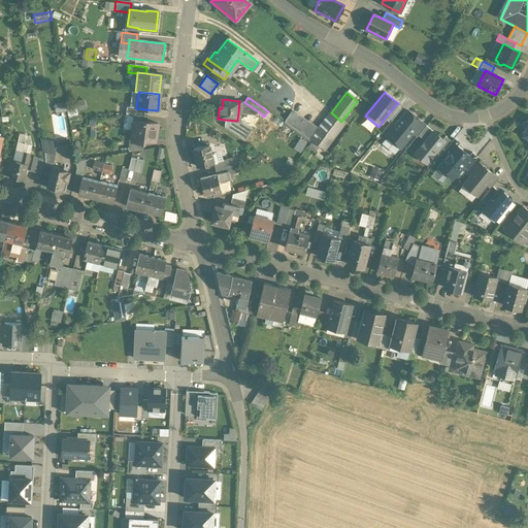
[(239,101),(238,112),(257,114),(258,111),(245,103),(239,101)]
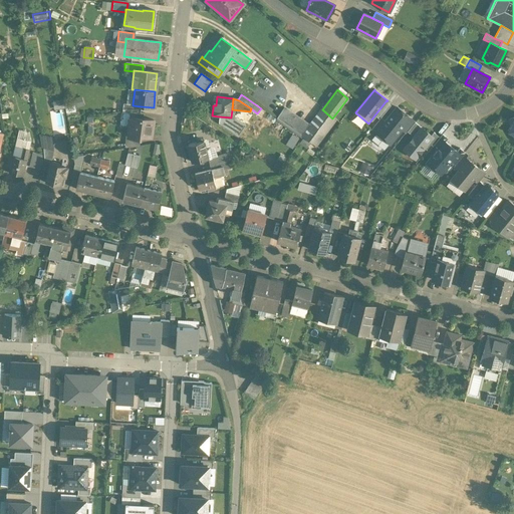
[(386,101),(374,115),(379,119),(380,117),(391,105),(386,101)]
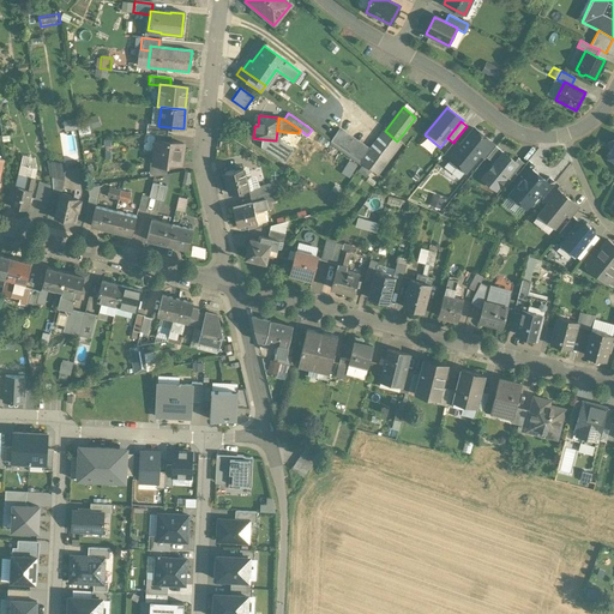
[(158,125),(146,124),(145,133),(157,133),(167,134),(168,127),(158,126),(158,125)]
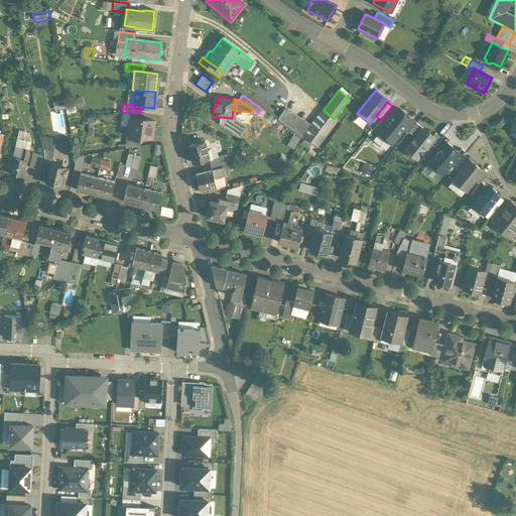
[(411,119),(398,108),(387,122),(378,133),(391,144),(402,130),(411,119)]
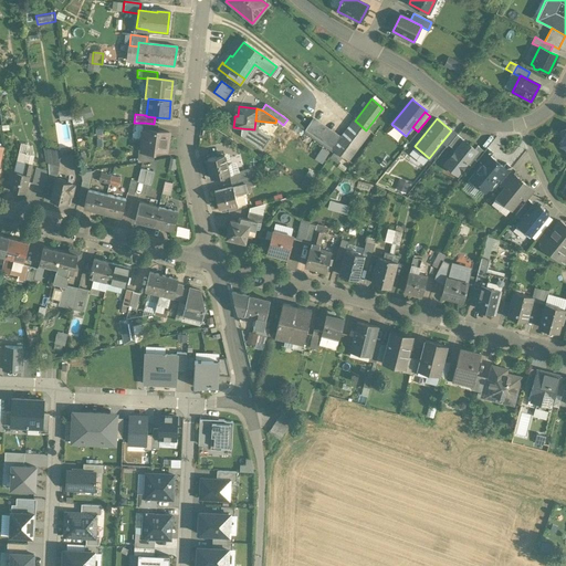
[(329,133),(312,121),(304,130),(325,145),(328,140),(326,138),(329,133)]
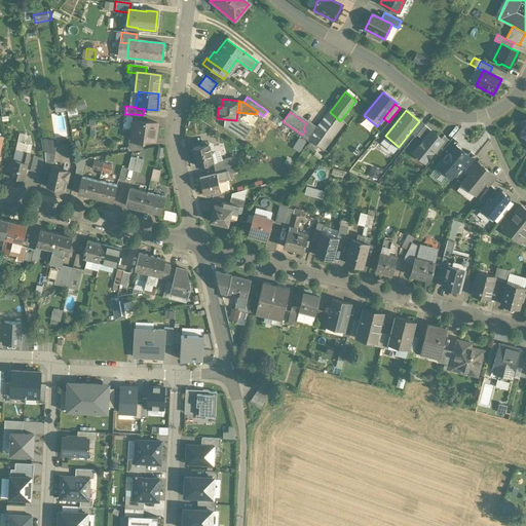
[(316,130),(308,140),(323,150),(342,122),(340,121),(330,112),(316,130)]
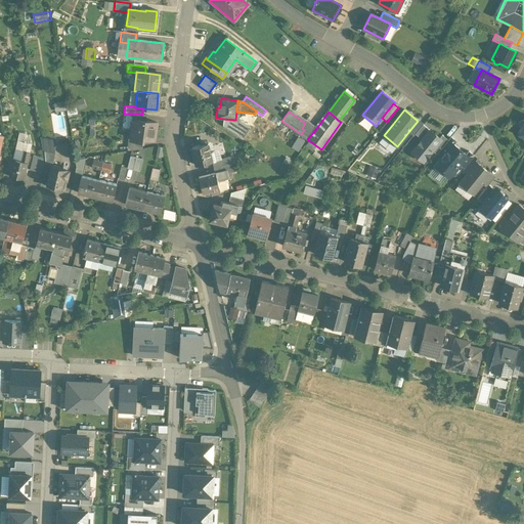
[(223,126),(244,139),(251,128),(238,120),(235,120),(223,119),(223,126)]
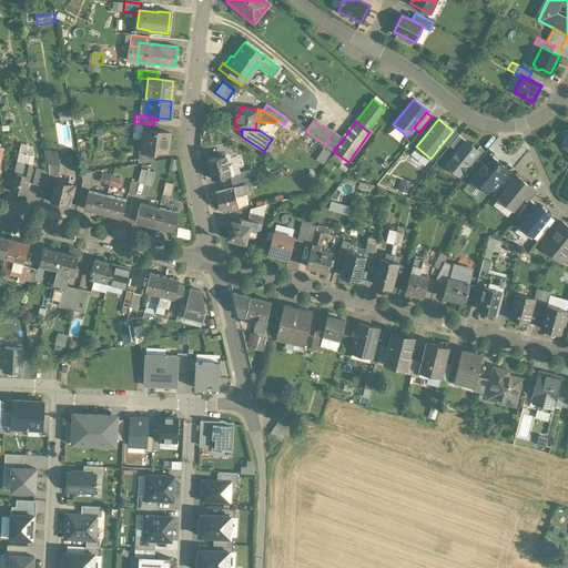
[(158,131),(144,130),(142,150),(142,151),(154,153),(154,150),(166,151),(169,132),(158,131)]
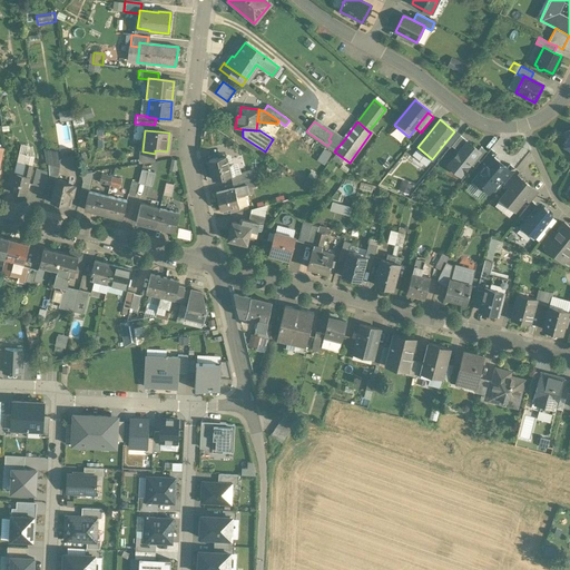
[(414,140),(412,143),(418,147),(428,135),(422,130),(421,133),(414,140)]
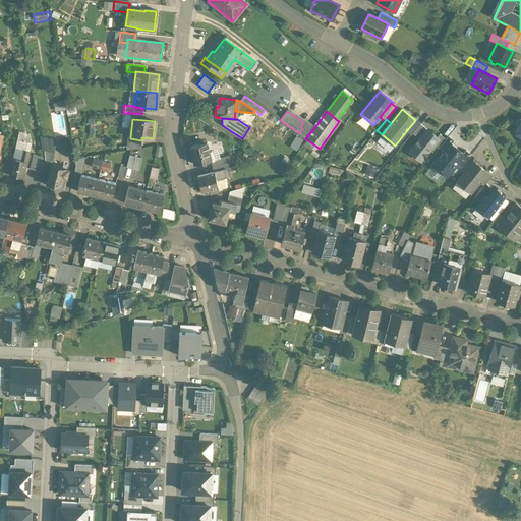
[(415,120),(406,131),(411,135),(412,133),(419,125),(420,124),(415,120)]
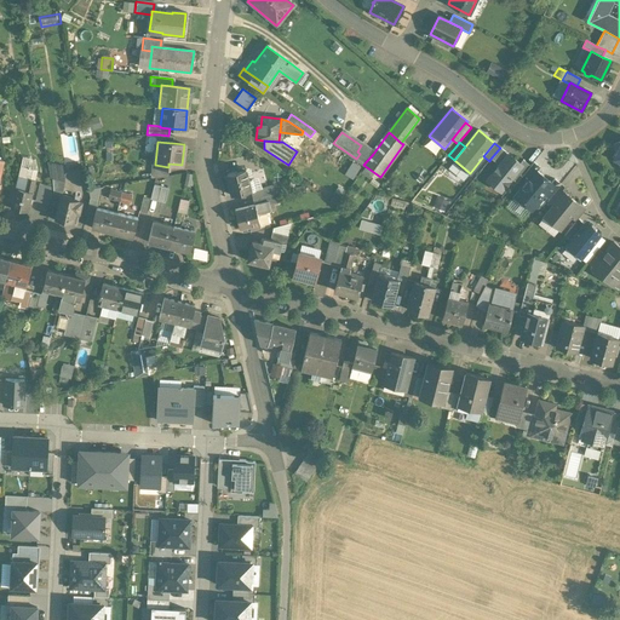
[(373,154),(361,145),(357,151),(360,154),(356,159),(363,165),(373,154)]
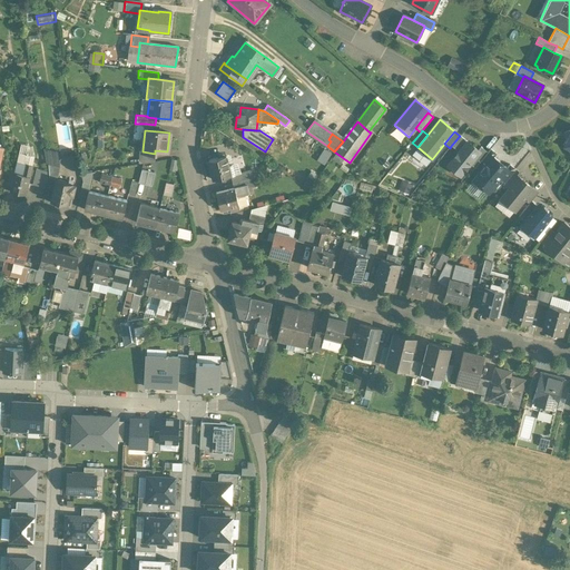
[(459,137),(451,146),(457,150),(460,150),(461,150),(468,141),(460,136),(459,137)]
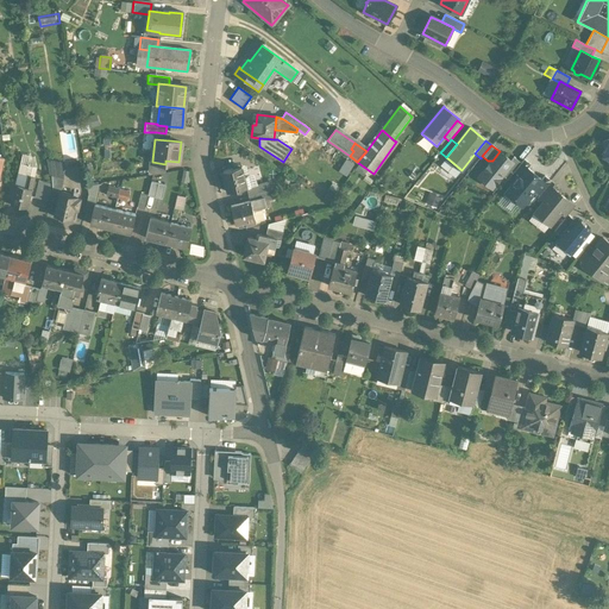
[(493,161),(481,175),(485,179),(483,181),(491,188),(502,175),(513,162),(510,161),(500,151),(493,161)]
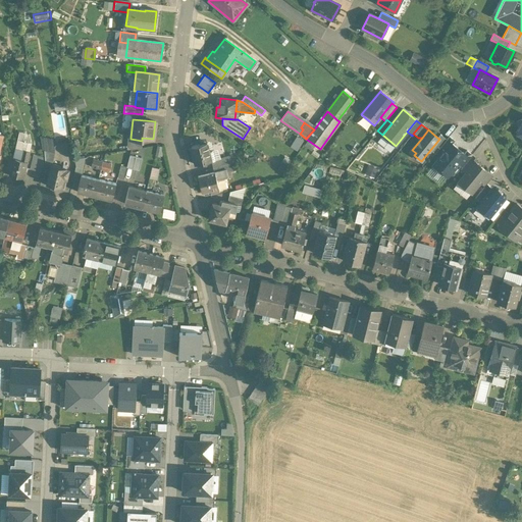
[(396,146),(382,135),(379,140),(379,143),(388,150),(393,150),(396,146)]
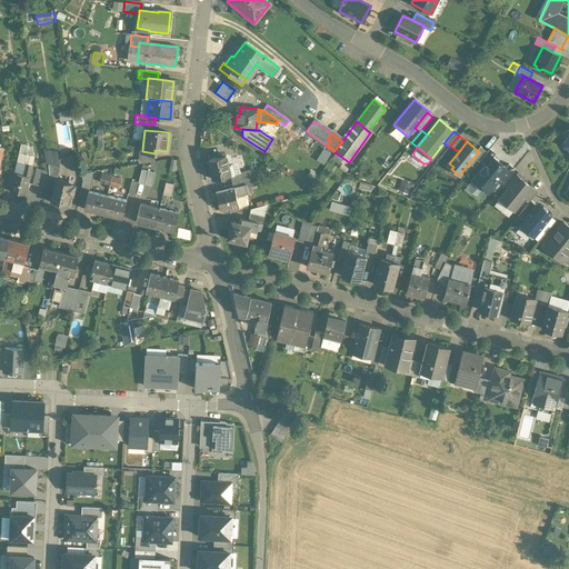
[(479,151),(469,163),(473,168),(480,160),(487,152),(480,147),(477,150),(479,151)]
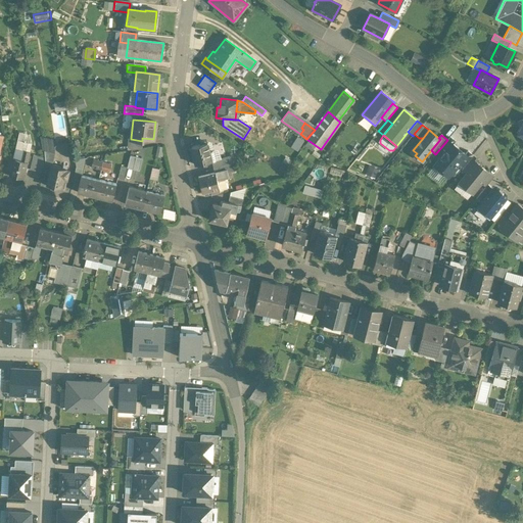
[(447,140),(441,147),(446,151),(452,144),(453,144),(455,141),(449,137),(447,140)]
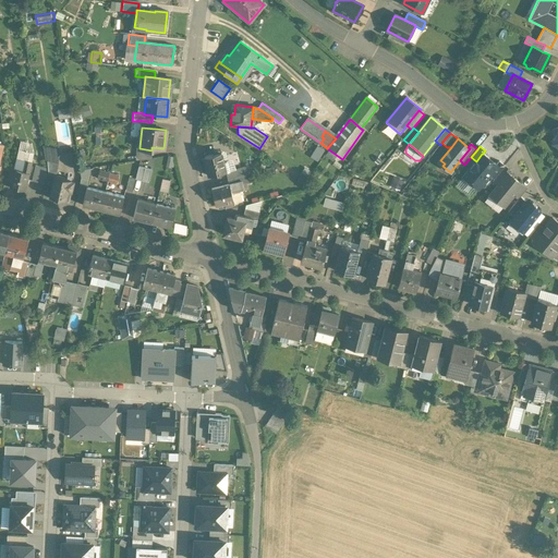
[(152,150),(140,148),(140,147),(137,147),(135,160),(150,158),(152,150)]
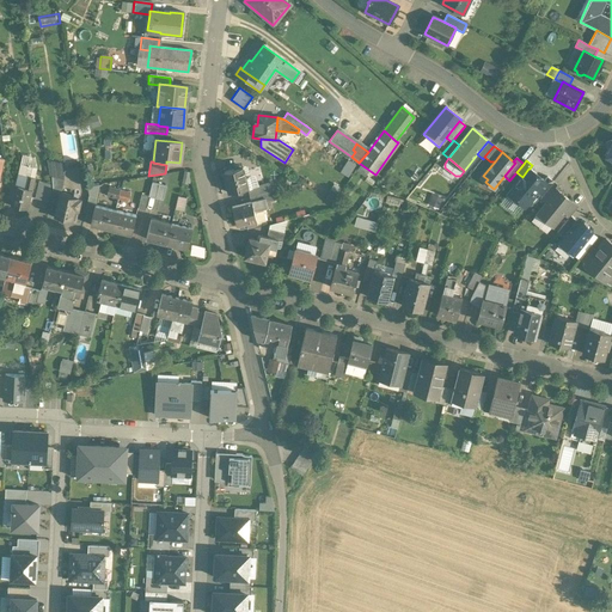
[(37,169),(20,165),(11,207),(28,210),(32,191),(31,191),(37,169)]
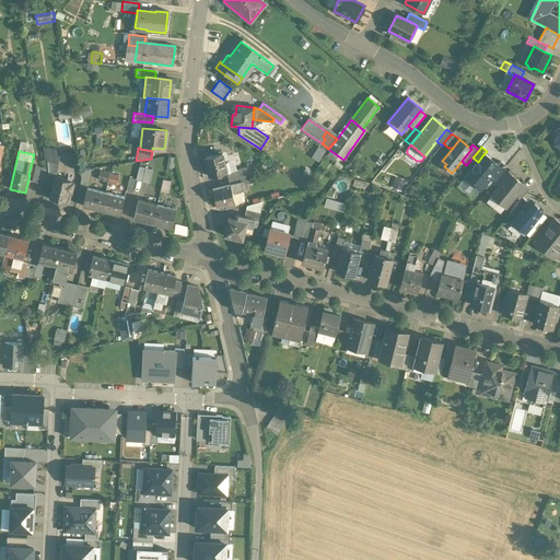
[(62,153),(62,162),(71,161),(71,152),(62,153)]
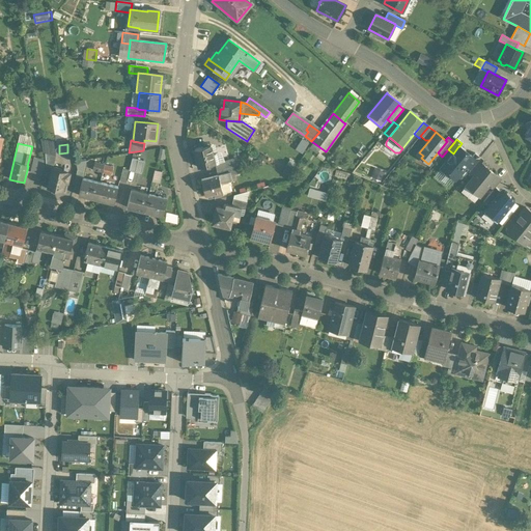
[(211,145),(194,149),(199,168),(217,163),(218,163),(216,154),(213,155),(211,145)]
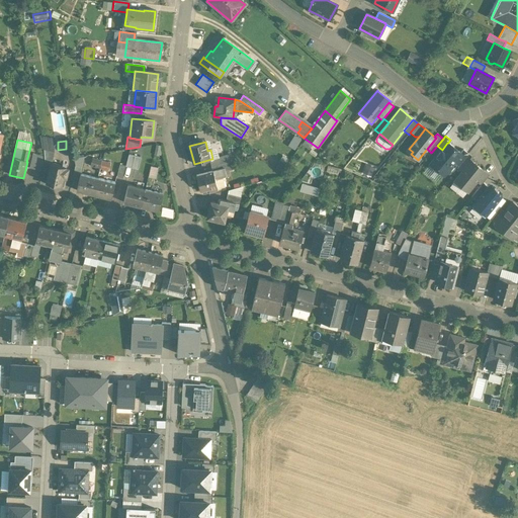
[(448,143),(447,143),(442,150),(430,164),(443,175),(454,162),(453,162),(461,153),(460,153),(448,143)]
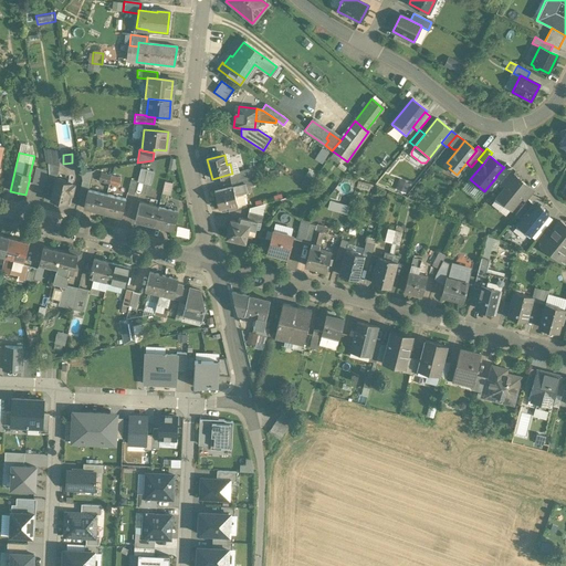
[(60,166),(49,164),(49,178),(55,179),(56,179),(60,166)]
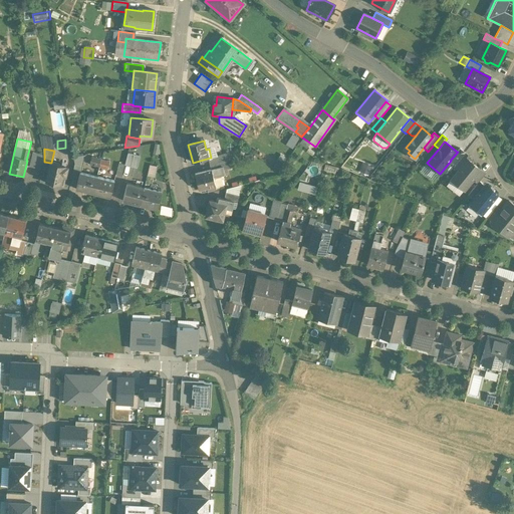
[(458,152),(450,161),(451,161),(455,165),(465,153),(460,149),(457,152),(458,152)]
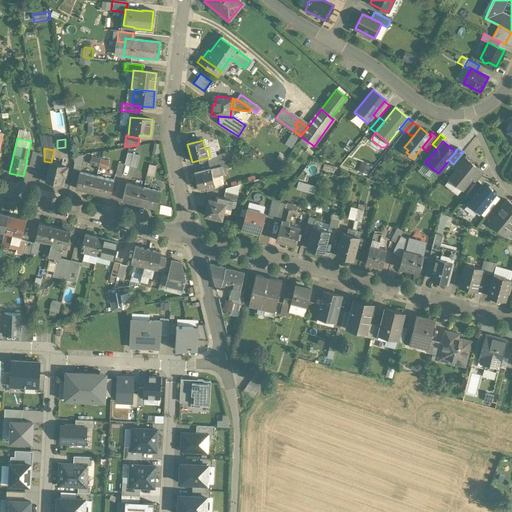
[(90,158),(88,165),(99,168),(100,160),(103,151),(96,152),(95,159),(90,158)]
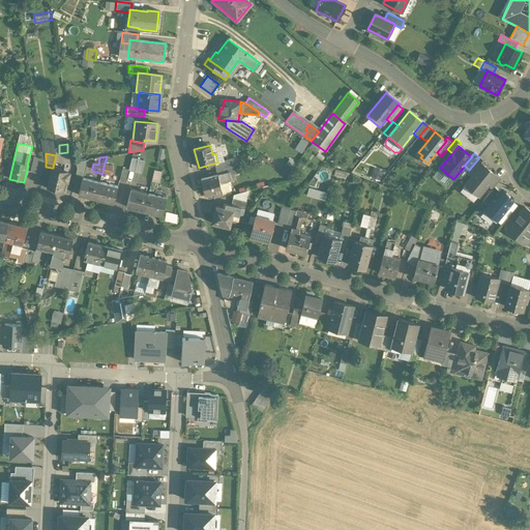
[(43,160),(33,157),(30,173),(43,176),(45,169),(43,160)]
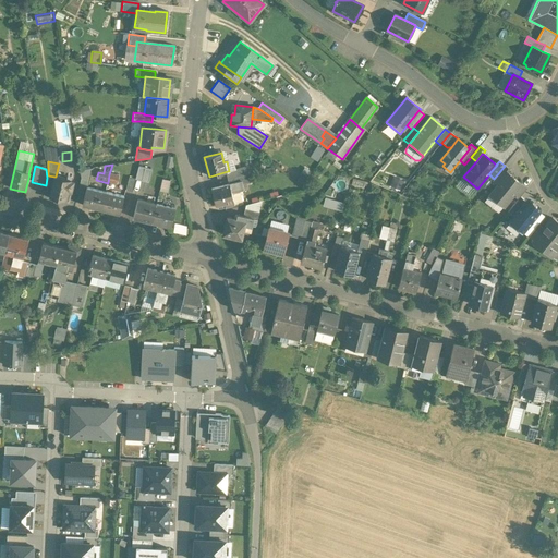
[(494,179),(493,181),(493,182),(497,185),(507,173),(508,174),(510,171),(505,166),(494,179)]
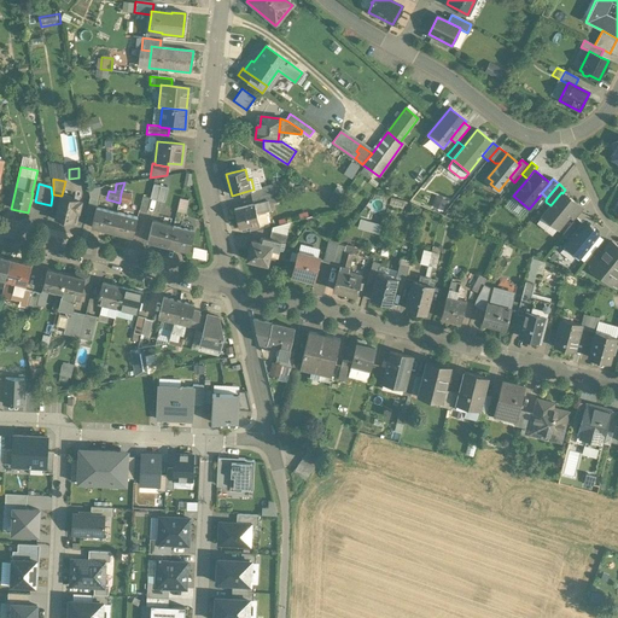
[(161,186),(153,185),(150,198),(157,200),(161,186)]
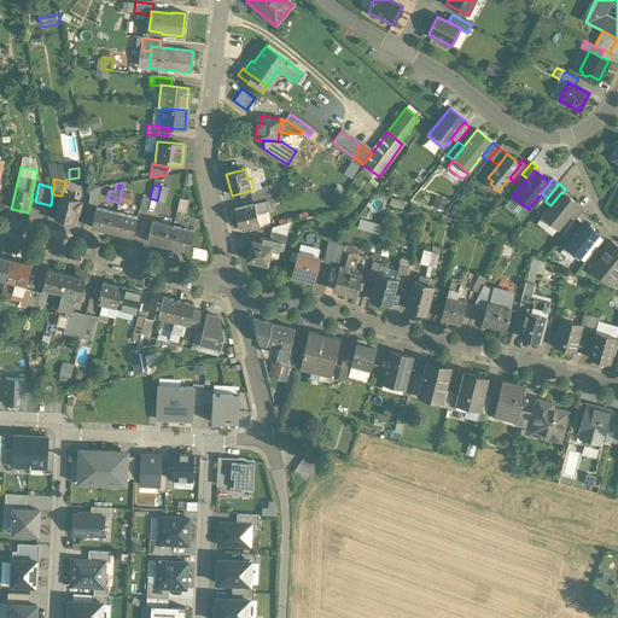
[(254,190),(252,190),(254,197),(274,192),(277,191),(275,185),(254,190)]
